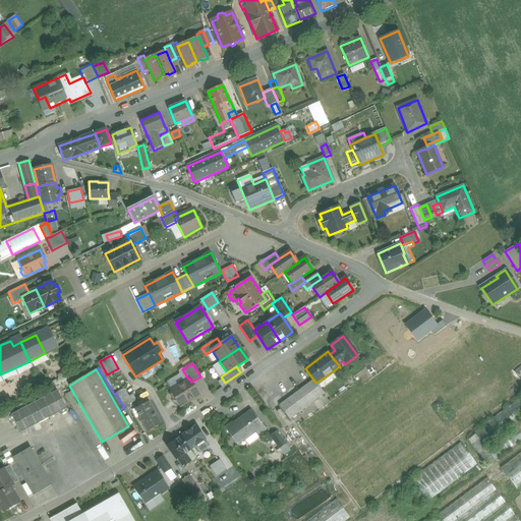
[(316,383),(321,388),(338,375),(334,370),(316,383)]
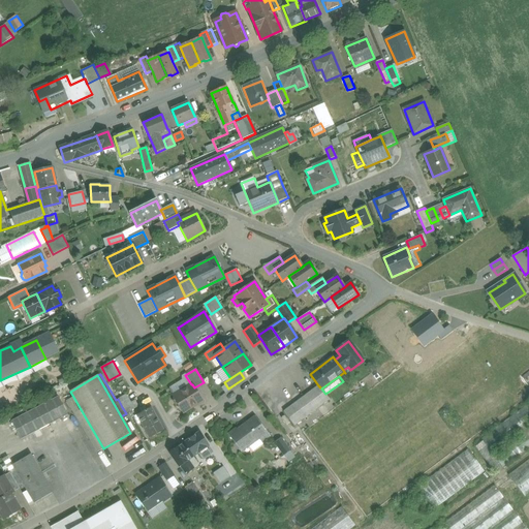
[(191,384),(173,397),(174,398),(173,401),(175,404),(178,405),(183,412),(183,411),(190,407),(191,407),(201,401),(194,387),(192,384),(191,384)]
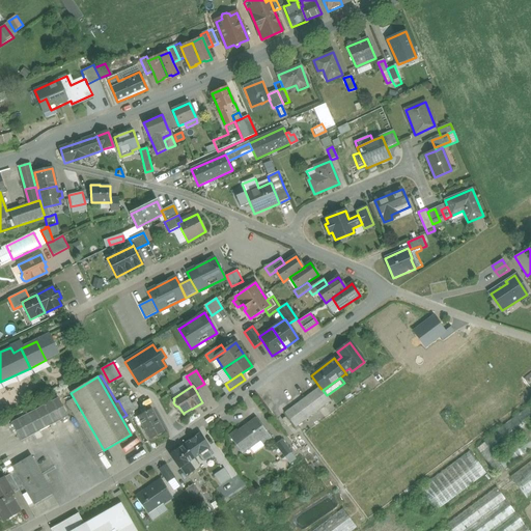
[(319,387),(284,414),(296,427),(331,401),(327,395),(323,390),(319,387)]
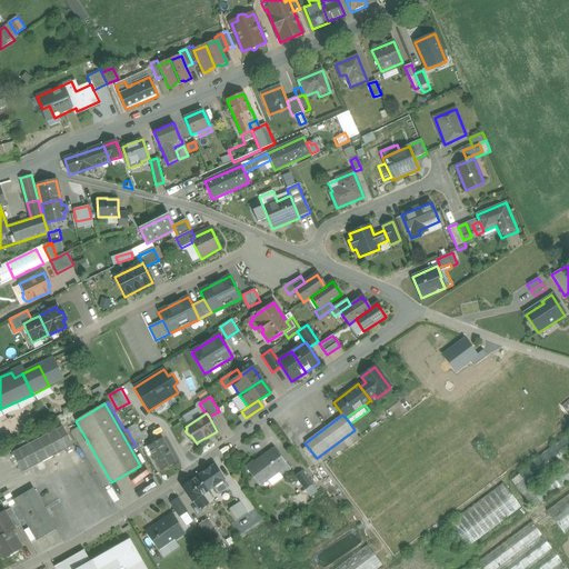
[(136,425),(127,429),(131,438),(140,433),(136,425)]
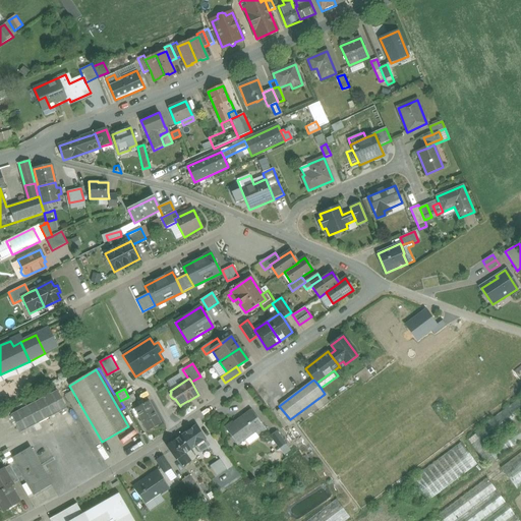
[(57,391),(11,415),(20,433),(66,409),(57,391)]
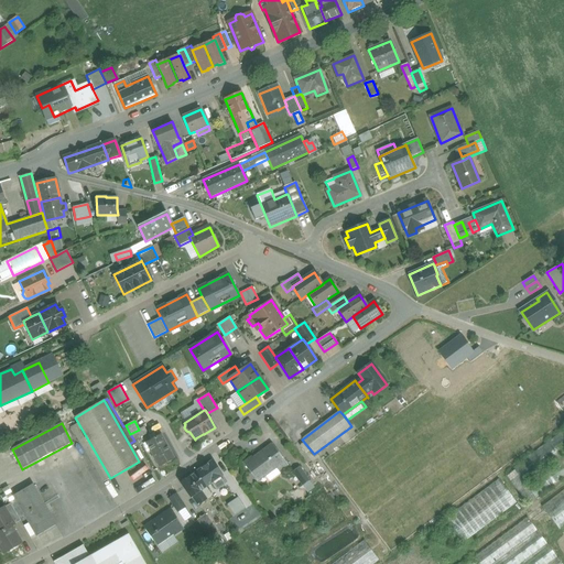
[(110,478),(78,423),(71,427),(102,484),(110,478)]
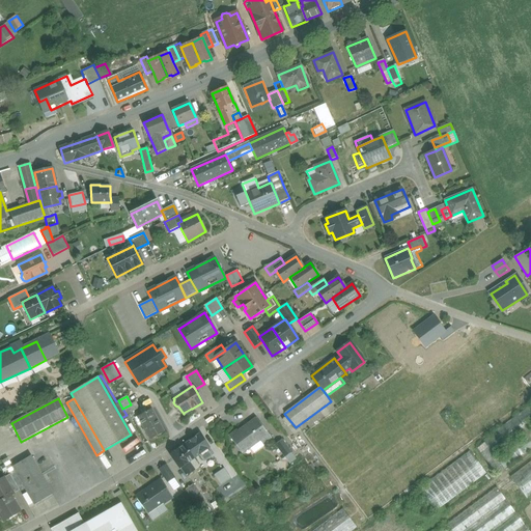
[(131,404),(122,409),(127,415),(139,408),(135,401),(131,404)]
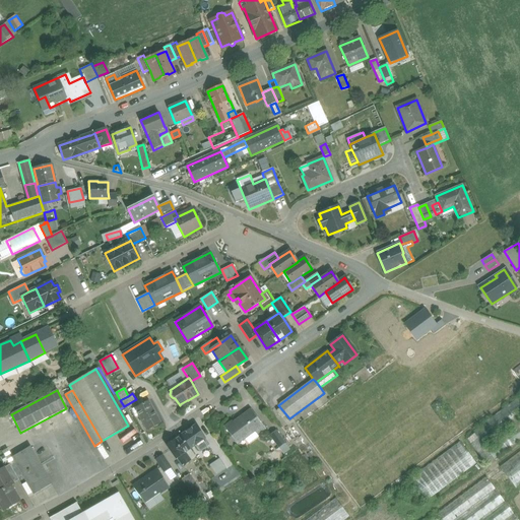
[(519,423),(485,449),(484,447),(519,419),(519,396),(472,432),(474,434),(467,440),(486,466),(519,441),(519,423)]
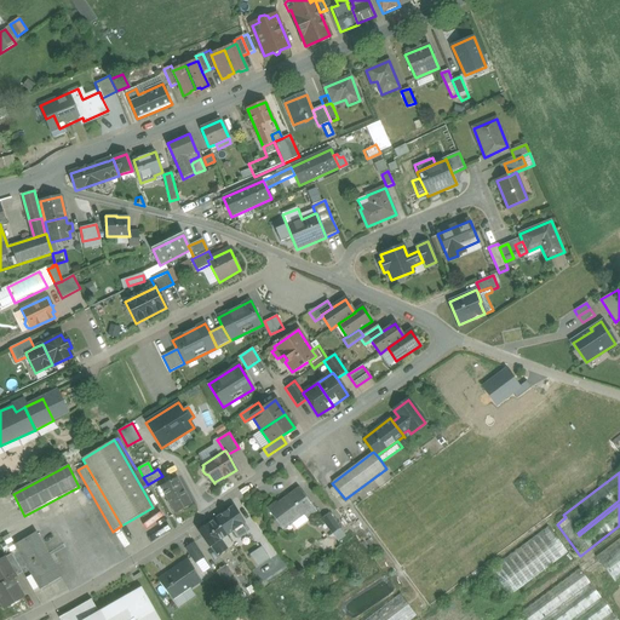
[(177,477),(160,487),(176,515),(191,505),(177,477)]
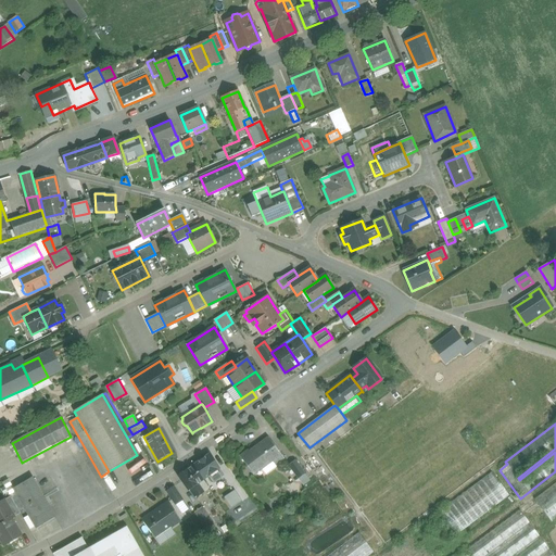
[(268,439),(250,452),(249,451),(240,457),(253,475),(272,460),(275,465),(283,458),(268,439)]
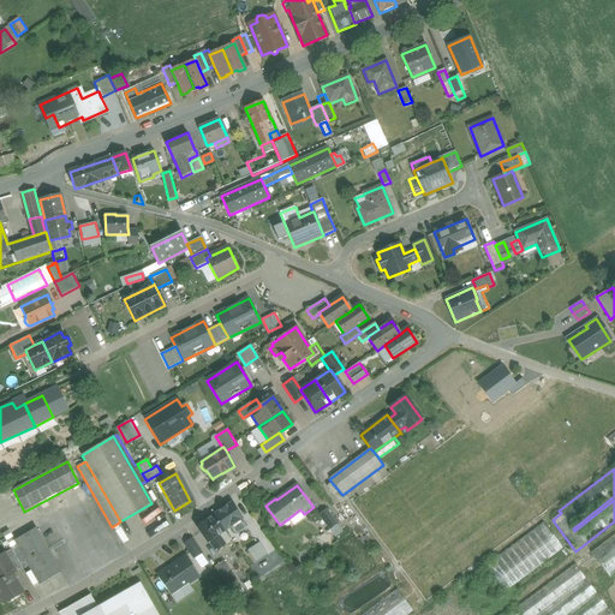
[(346,505),(338,511),(351,529),(359,524),(346,505)]
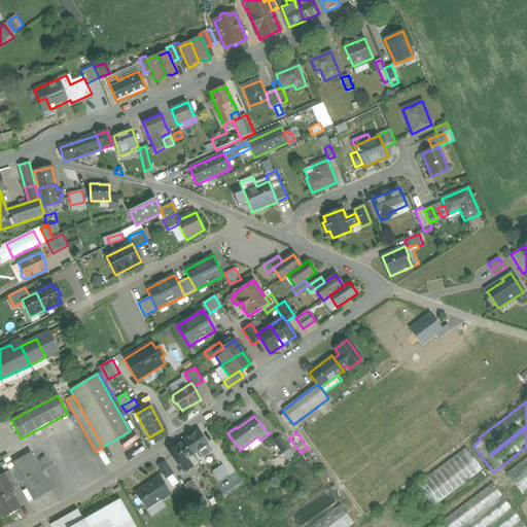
[(279,436),(274,442),(283,454),(289,450),(279,436)]
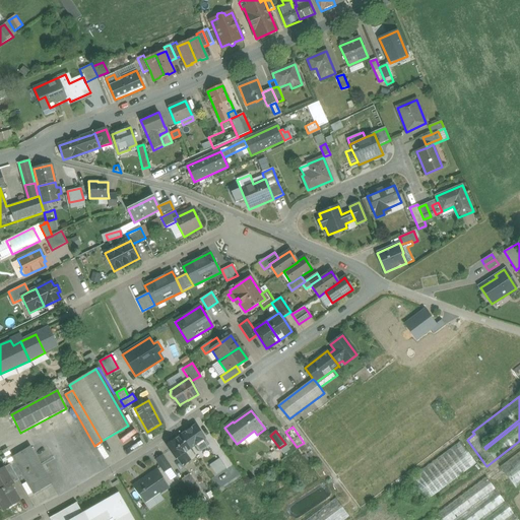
[(181,436),(167,445),(176,459),(177,458),(185,453),(190,449),(181,436)]
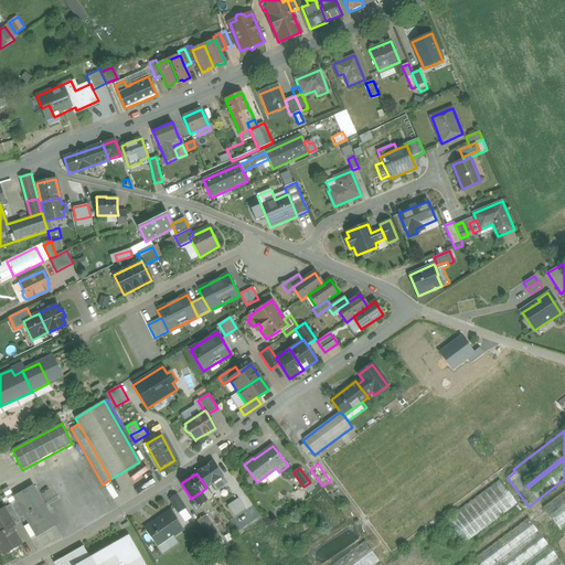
[(500,480),(447,520),(465,544),(518,504),(500,480)]
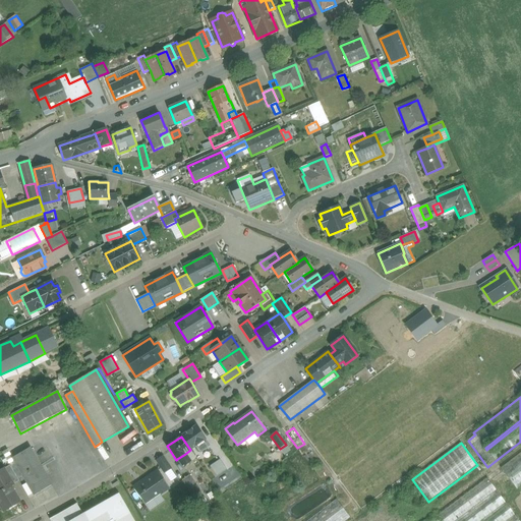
[(196,458),(190,450),(185,454),(191,462),(196,458)]
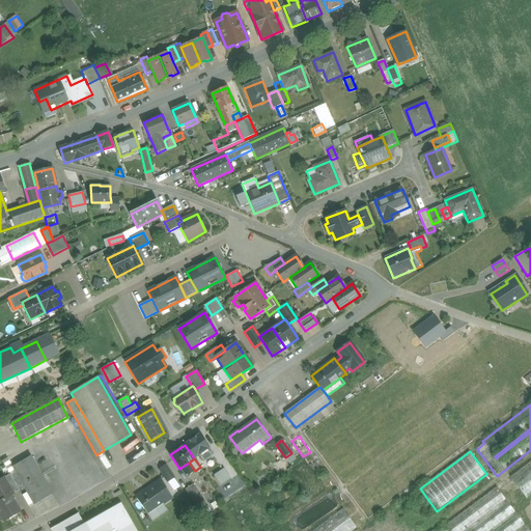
[(42,475),(32,460),(15,471),(34,504),(52,494),(47,484),(46,484),(40,476),(42,475)]
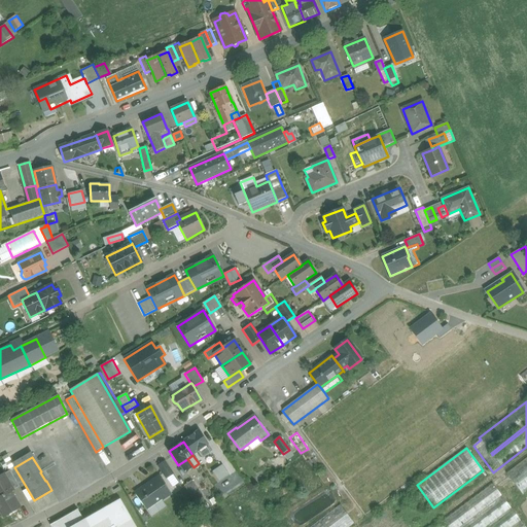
[(526,457),(506,472),(523,494),(526,491),(526,457)]
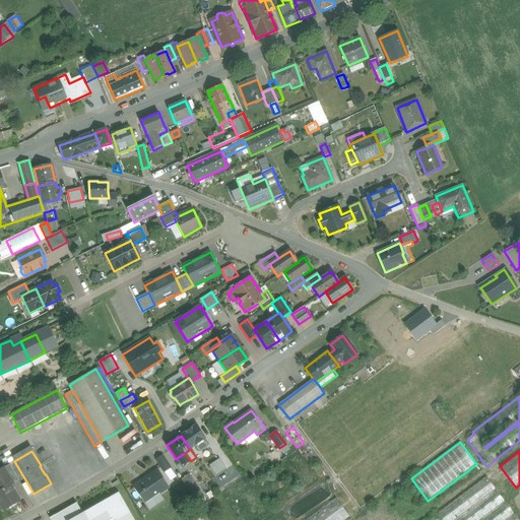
[(185,453),(177,458),(183,466),(191,461),(185,453)]
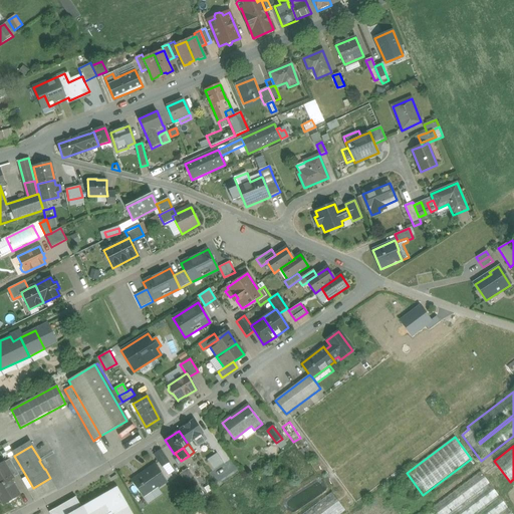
[(169,463),(161,450),(154,455),(162,467),(169,463)]
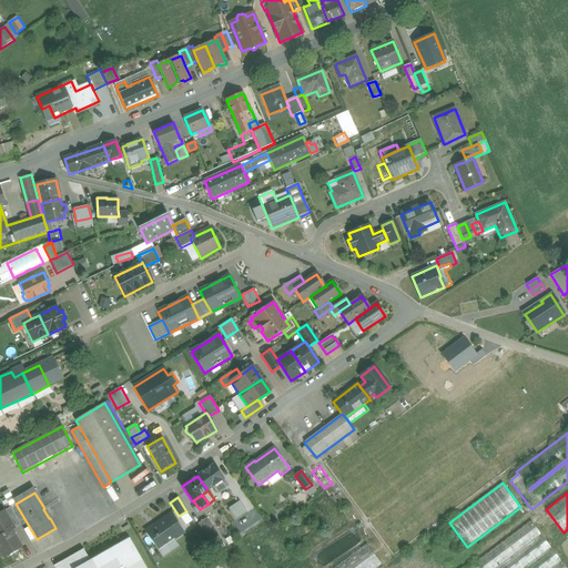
[(10,507),(3,510),(14,528),(21,525),(10,507)]
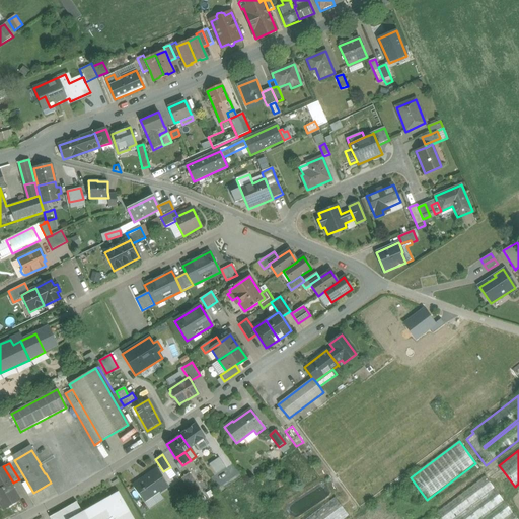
[(0,489),(10,484),(11,484),(13,483),(3,466),(0,468),(0,489)]
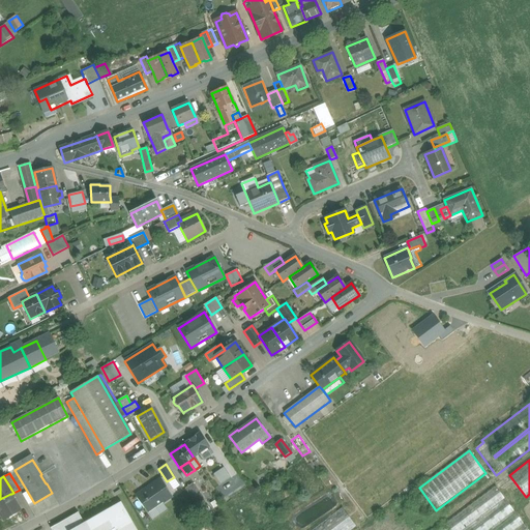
[(159,479),(150,486),(151,488),(137,498),(146,511),(160,501),(163,503),(172,497),(159,479)]
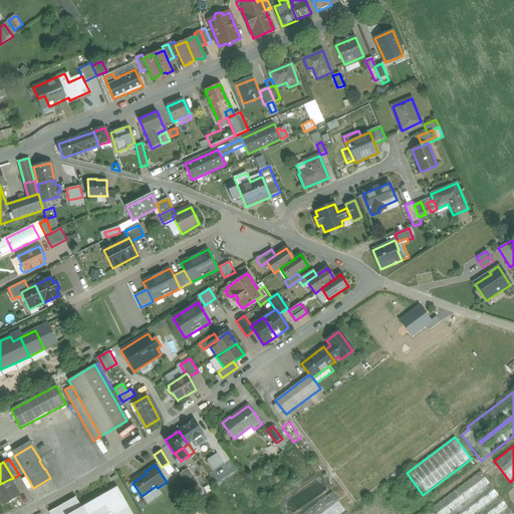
[(197,484),(187,469),(179,474),(189,489),(197,484)]
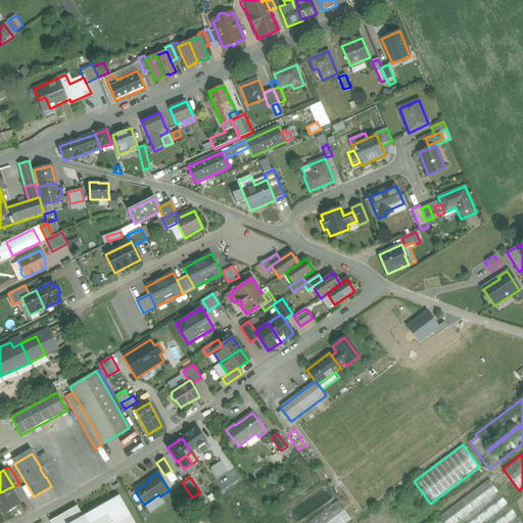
[(521,522),(489,480),(440,517),(443,522),(521,522)]
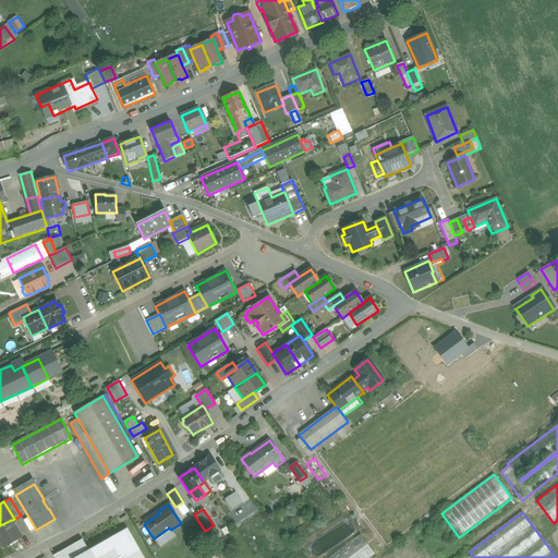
[(0,525),(0,538),(4,548),(22,538),(12,520),(11,520),(0,525)]
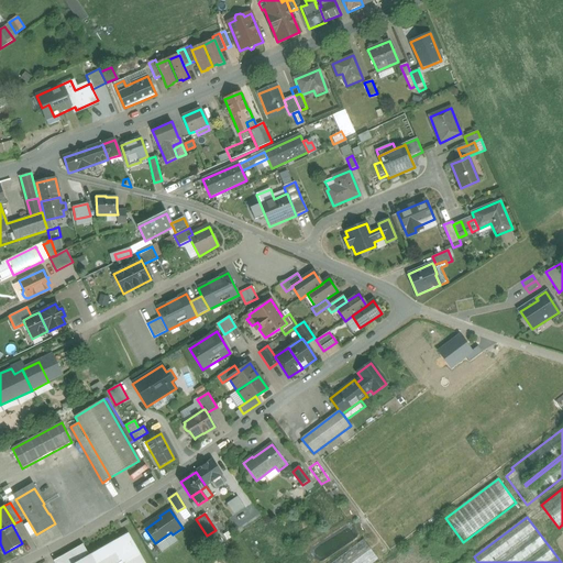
[(138,562),(123,537),(75,562),(138,562)]
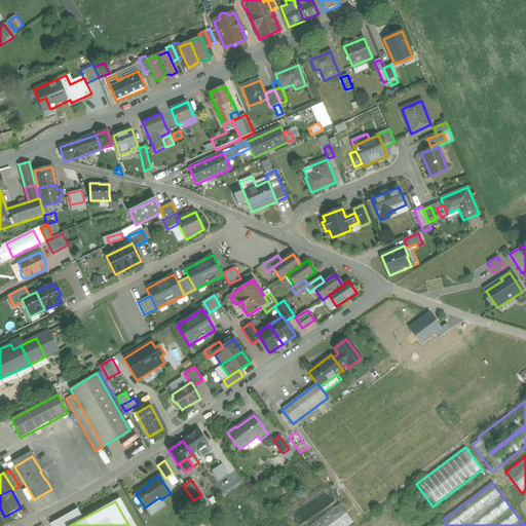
[(310,525),(349,525),(354,523),(340,503),(310,525)]
